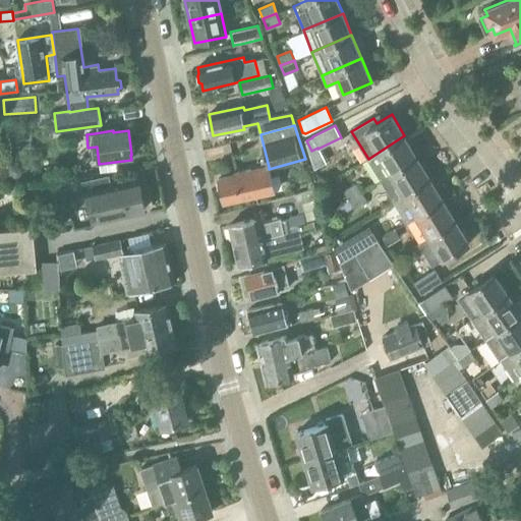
[(417,158),(404,135),(368,159),(382,181),(417,158)]
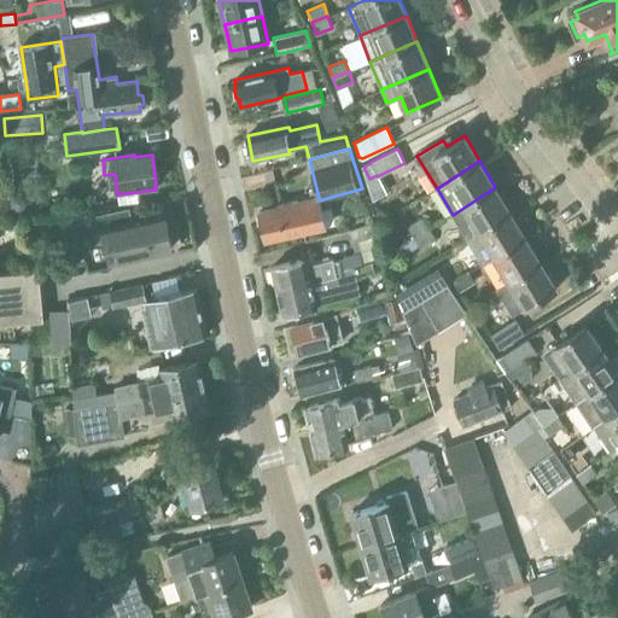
[(511,211),(495,187),(453,215),(467,239),(511,211)]
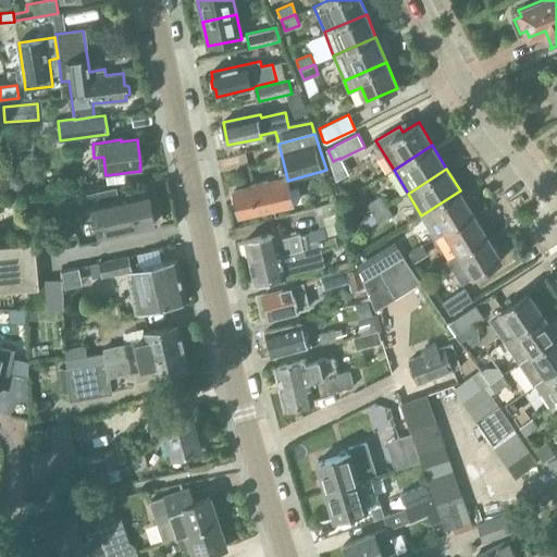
[(21,189),(24,184),(23,177),(17,174),(12,175),(9,181),(10,187),(14,190),(21,189)]
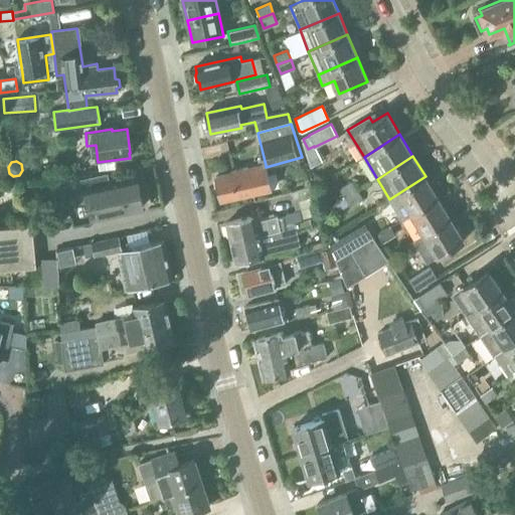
[(231,173),(215,176),(221,200),(271,189),(266,167),(266,165),(247,169),(246,167),(230,171),(231,173)]
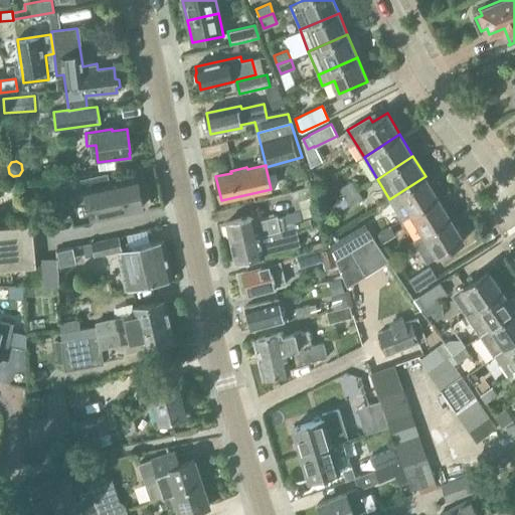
[(87,191),(93,217),(144,206),(138,179),(110,185),(108,173),(79,179),(82,192),(87,191)]
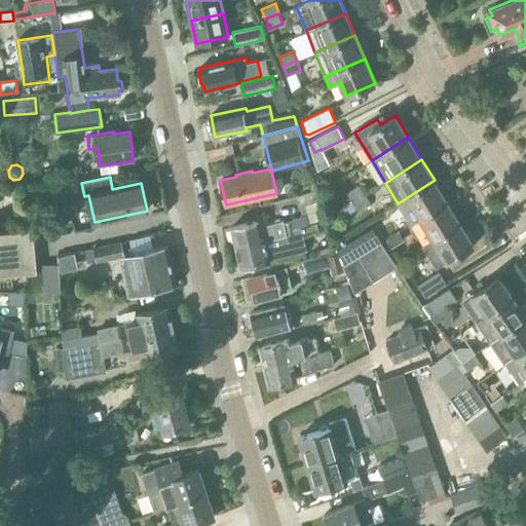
[(435,180),(398,203),(411,225),(421,219),(447,201),(435,180)]
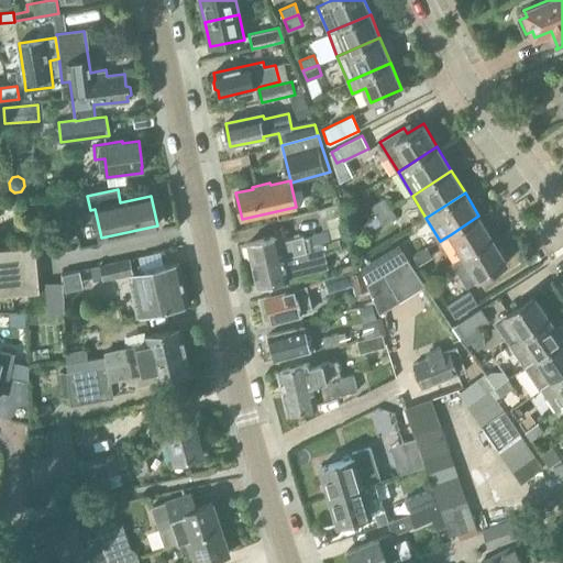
[(377,217),(392,209),(386,199),(372,207),(377,217)]
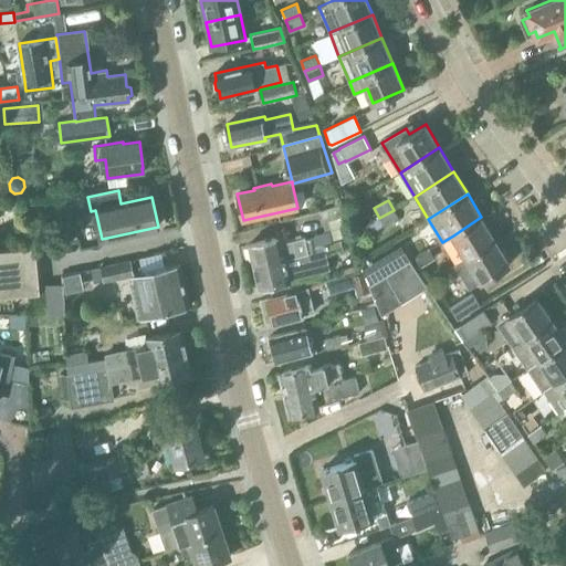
[(341,240),(349,237),(341,205),(320,211),(326,232),(314,236),(315,238),(305,240),(305,238),(287,242),(285,236),(248,244),(253,264),(254,264),(253,263),(268,260),(270,265),(308,254),(308,253),(318,251),(317,245),(320,245),(324,244),(341,240)]
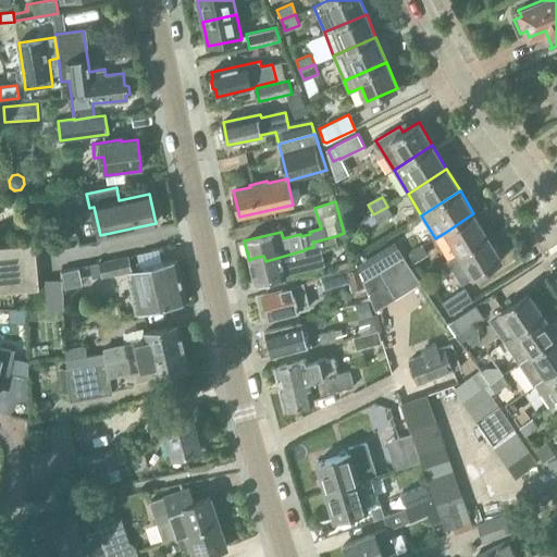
[(387,207),(373,214),(379,223),(393,215),(387,207)]
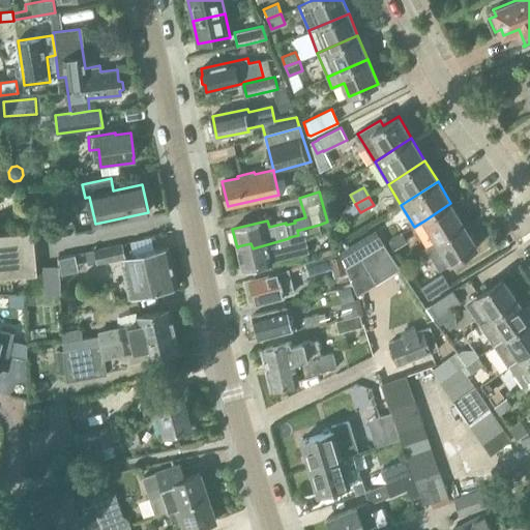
[(464,225),(450,203),(424,221),(437,241),(427,247),(427,248),(464,225)]
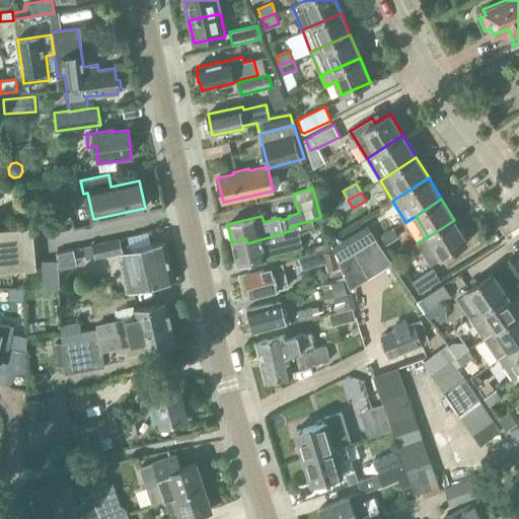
[(381,236),(394,229),(389,220),(376,227),(381,236)]
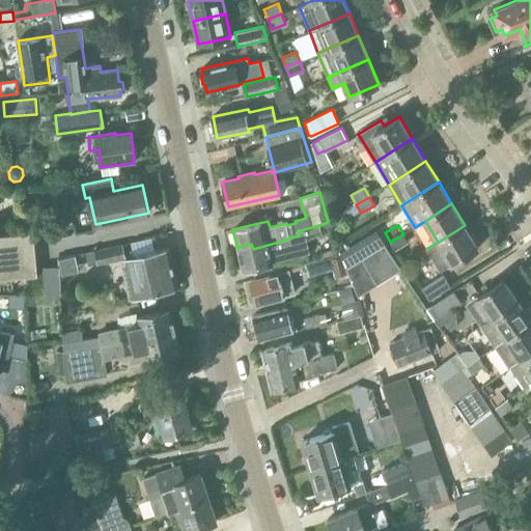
[(465,225),(427,249),(441,271),(478,248),(465,225)]
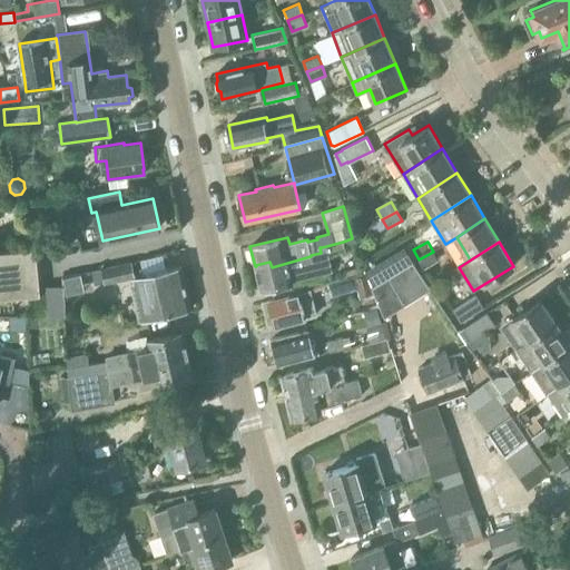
[(256,266),(255,266),(261,291),(293,283),(292,281),(332,271),(328,256),(327,251),(326,246),(322,247),(320,247),(321,253),(311,255),(311,256),(272,267),(269,262),(255,265),(256,266)]
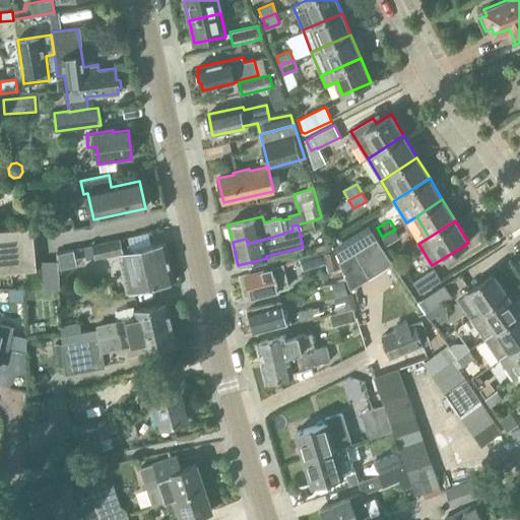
[(0,271),(36,268),(31,225),(0,228),(0,271)]
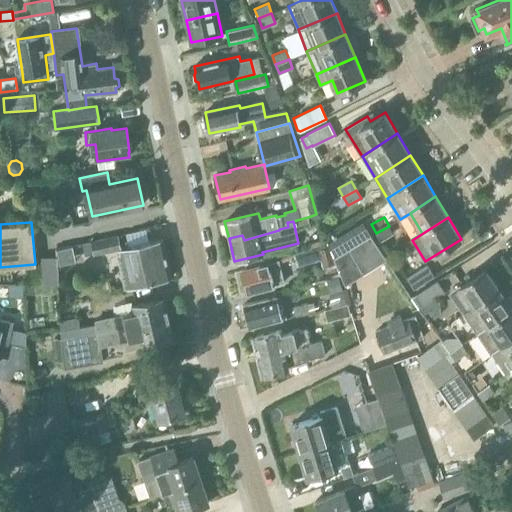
[(389,226),(376,233),(381,242),(394,235),(389,226)]
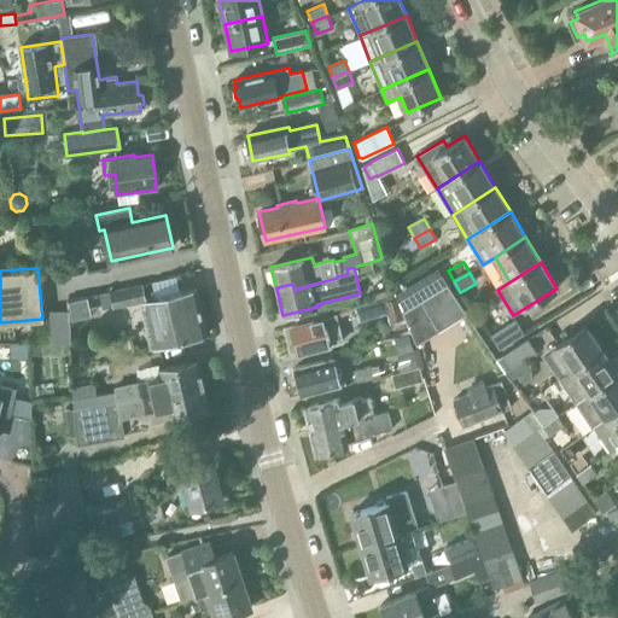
[(406,290),(414,305),(429,297),(419,281),(406,290)]
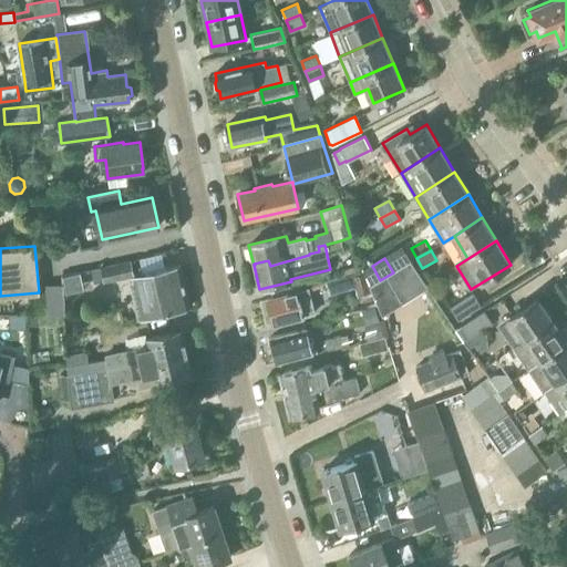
[(134,275),(131,260),(80,272),(82,284),(93,280),(94,282),(107,279),(107,281),(134,275)]
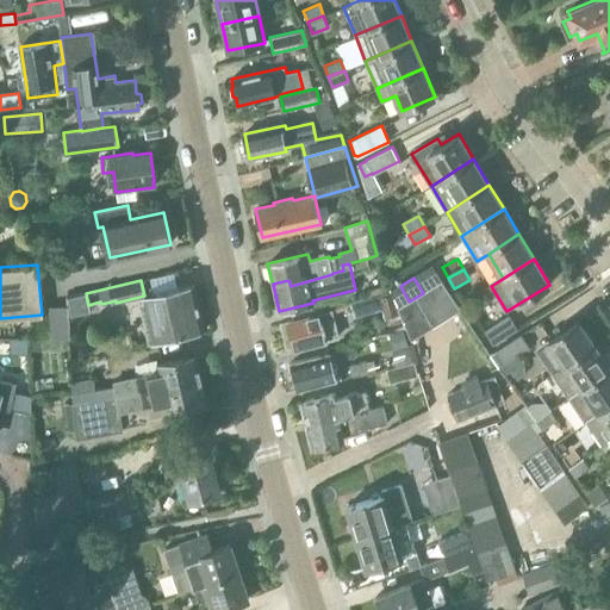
[(397,309),(399,313),(410,341),(458,309),(441,282),(423,293),(409,302),(397,309)]
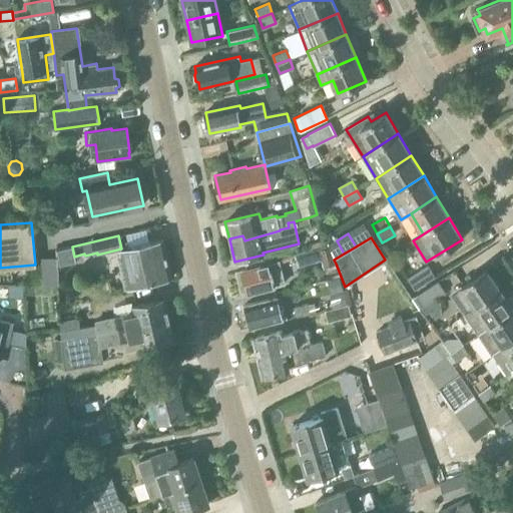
[(171,278),(163,238),(142,243),(131,246),(132,250),(118,253),(125,288),(140,284),(140,285),(171,278)]
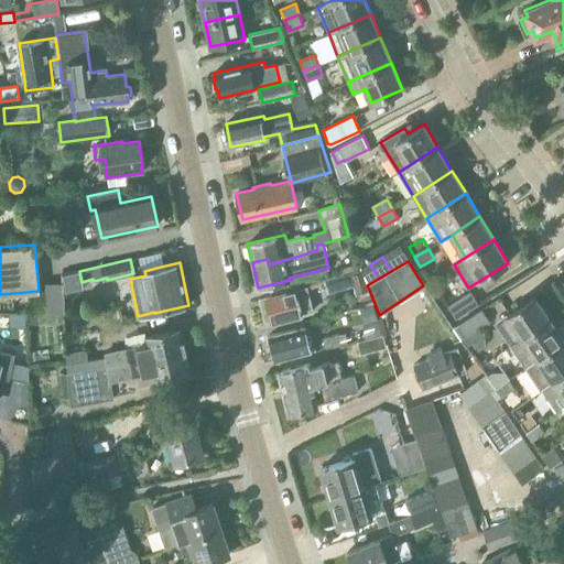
[(369,290),(367,285),(362,271),(358,272),(357,270),(324,279),(328,293),(355,285),(357,293),(369,290)]
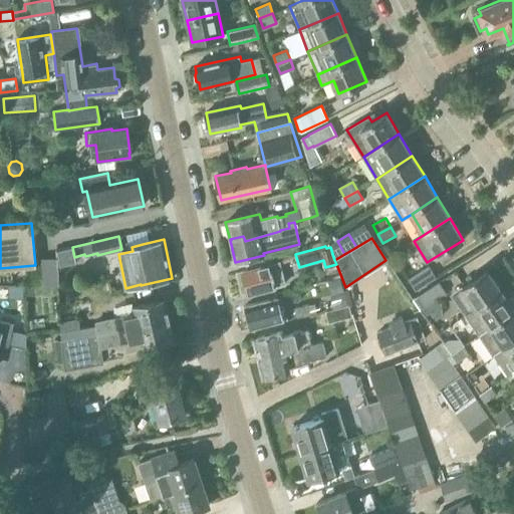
[(276,286),(273,275),(281,272),(278,261),(243,270),(245,278),(239,279),(242,290),(248,289),(248,292),(276,286)]
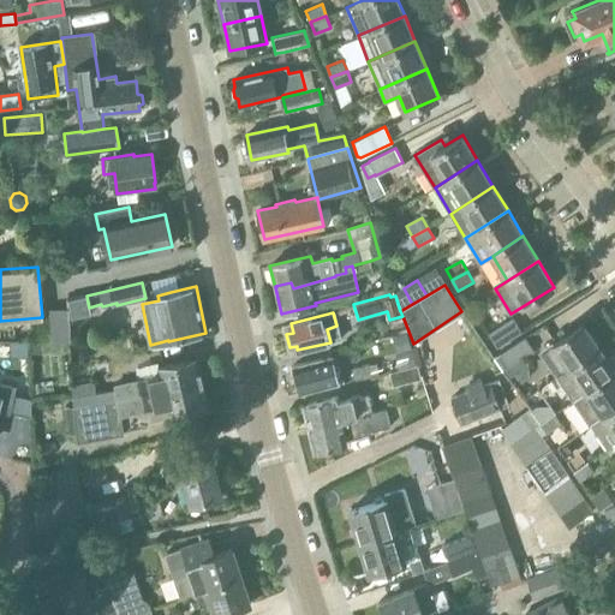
[(513,317),(489,333),(497,347),(521,332),(513,317)]
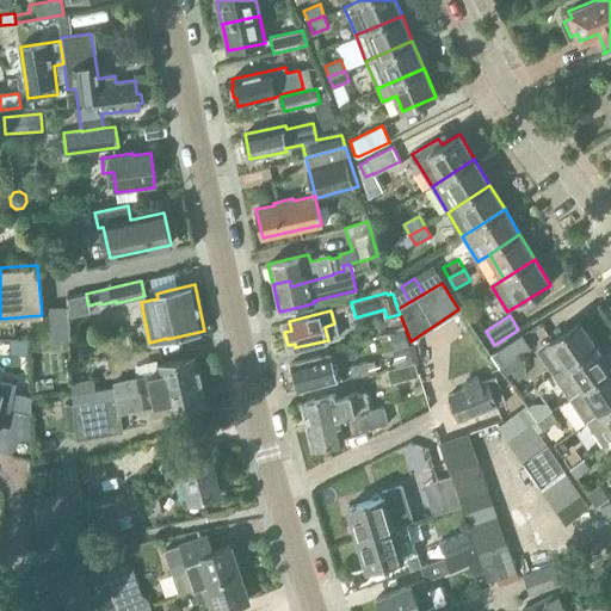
[(55,319),(54,319),(55,339),(56,338),(69,338),(68,318),(55,319)]
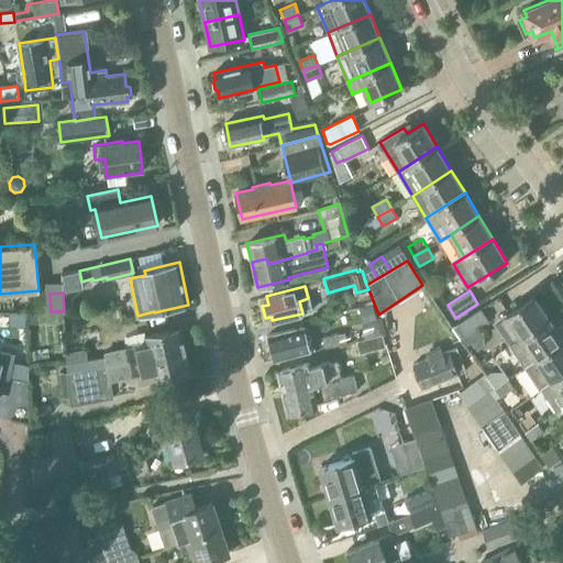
[(519,338),(548,318),(531,295),(496,319),(512,343),(519,338)]
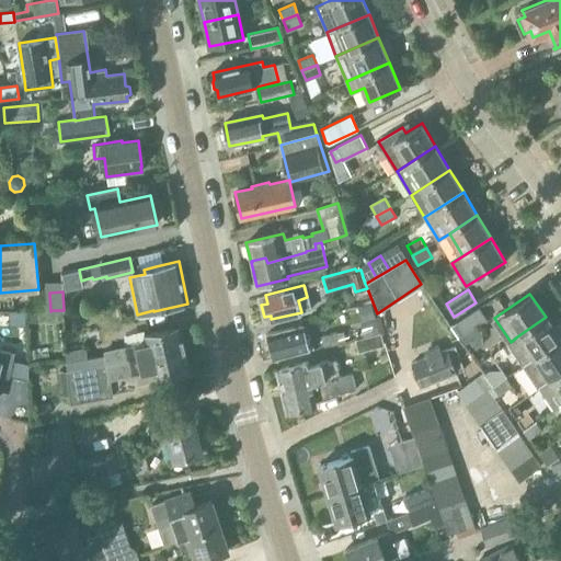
[(370,304),(358,307),(363,322),(375,319),(370,304)]
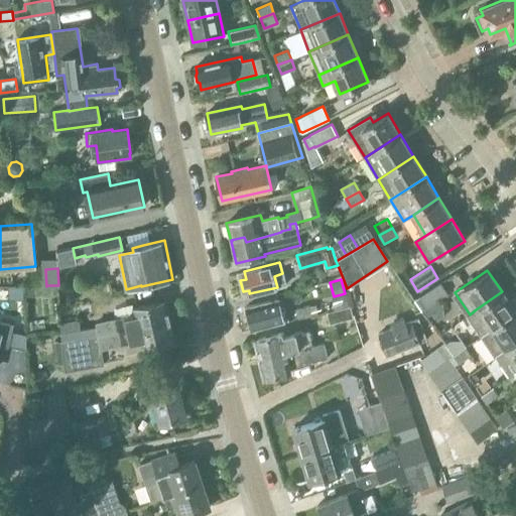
[(420,295),(415,298),(426,316),(427,316),(431,313),(428,307),(439,299),(448,293),(441,282),(440,282),(420,295)]
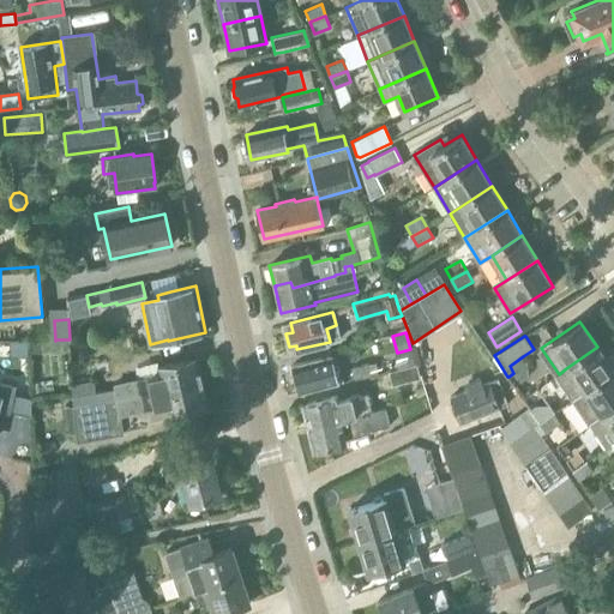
[(566,368),(559,374),(576,398),(583,393),(613,371),(609,365),(613,361),(613,359),(611,354),(605,357),(597,347),(566,368)]
